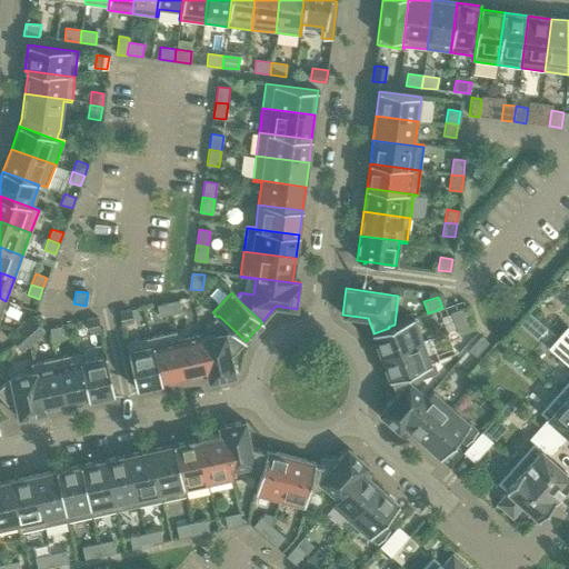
[(179,300),(168,302),(170,315),(181,312),(179,300)]
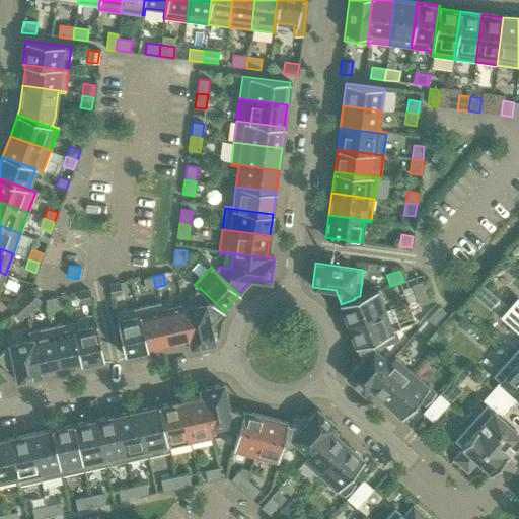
[(155,287),(153,276),(143,278),(145,289),(155,287)]
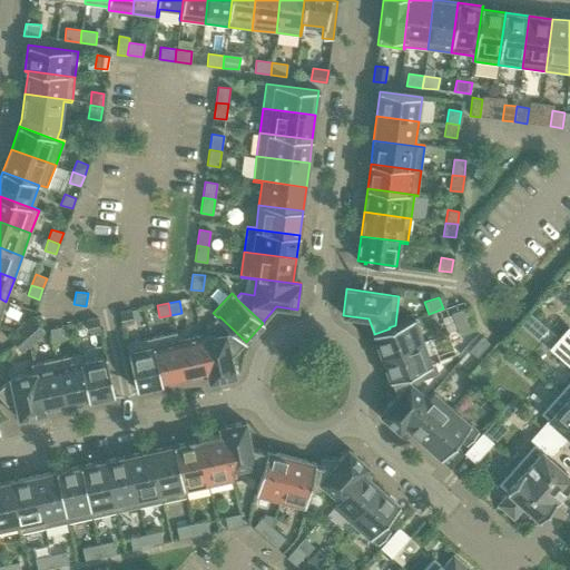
[(451,313),(455,325),(470,320),(465,307),(451,313)]
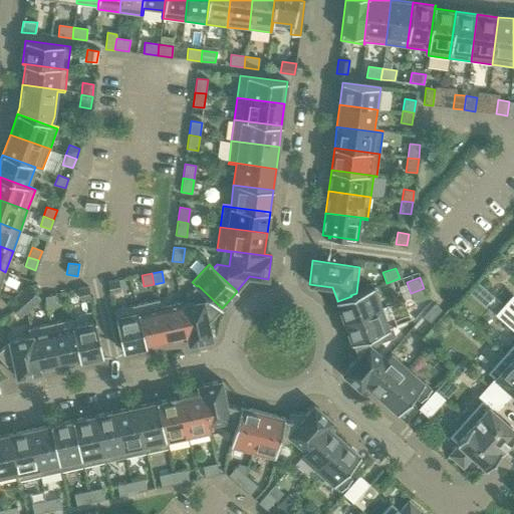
[(107,282),(109,293),(119,291),(117,280),(107,282)]
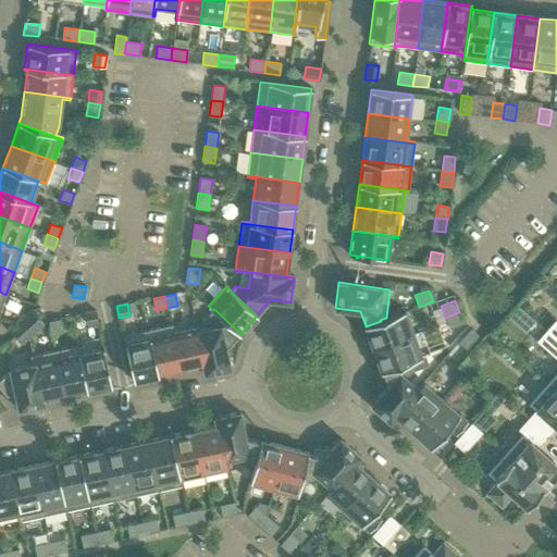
[(31,309),(20,319),(26,326),(37,317),(31,309)]
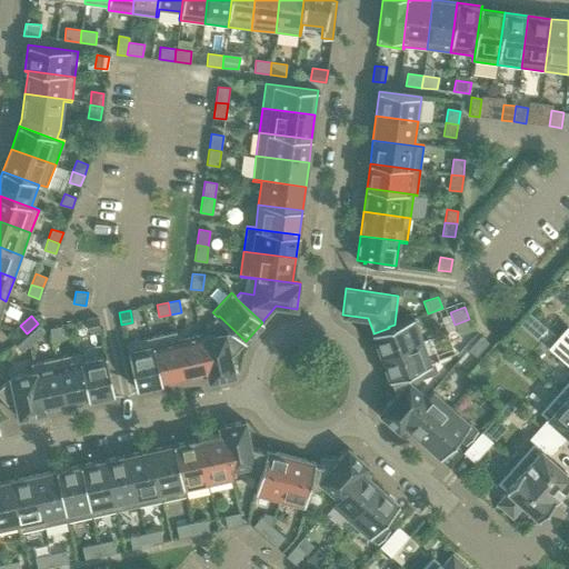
[(200,335),(200,336),(208,373),(207,373),(209,381),(235,376),(230,356),(243,341),(245,341),(246,341),(219,316),(218,317),(213,321),(217,335),(201,338),(200,335)]
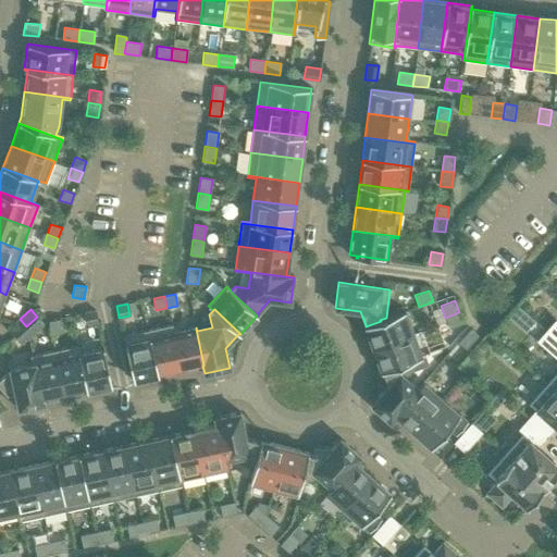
[(84,313),(87,324),(98,322),(95,310),(84,313)]
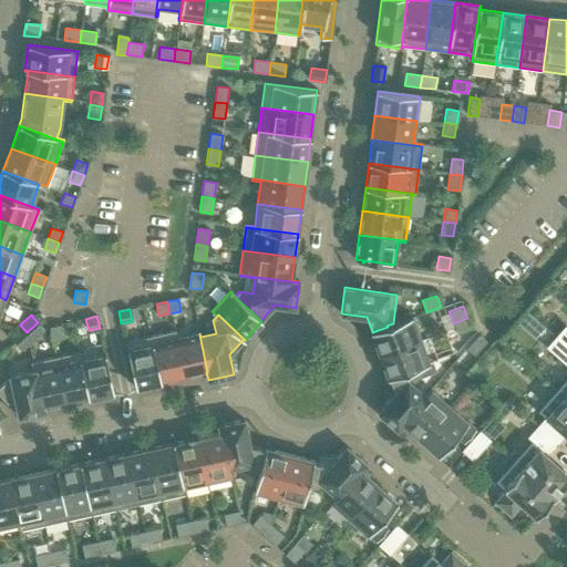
[(370,332),(379,356),(421,340),(412,317),(393,323),(387,326),(388,327),(372,332),(372,331),(370,332)]
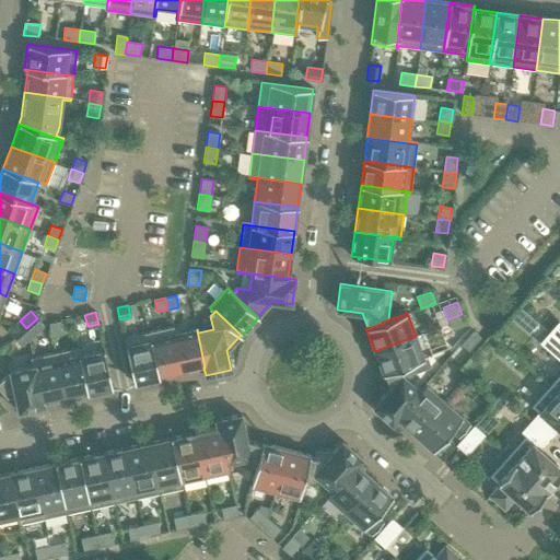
[(462,314),(447,319),(452,330),(466,325),(462,314)]
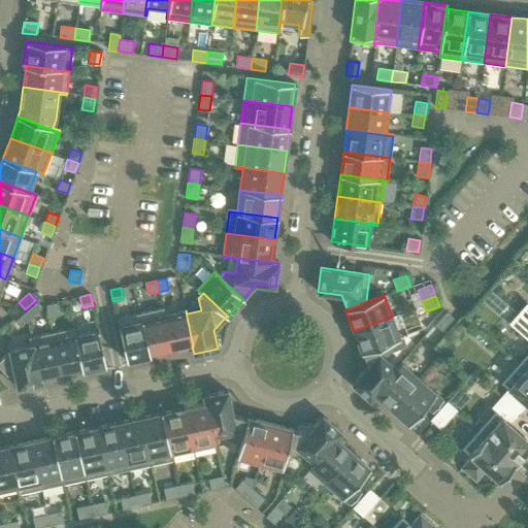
[(35,300),(25,309),(31,317),(41,307),(35,300)]
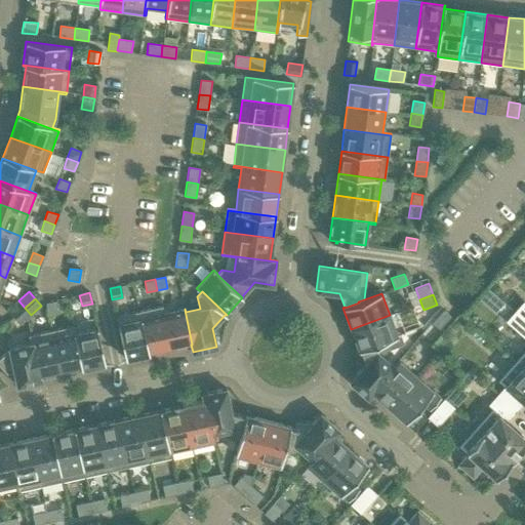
[(8,309),(14,316),(25,308),(18,300),(8,309)]
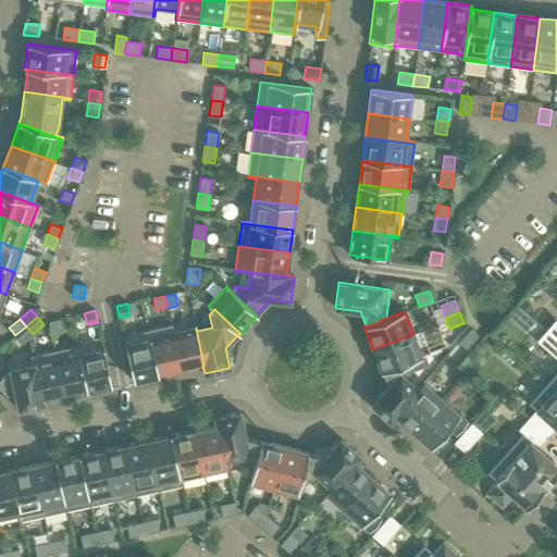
[(48,321),(50,333),(61,331),(59,320),(48,321)]
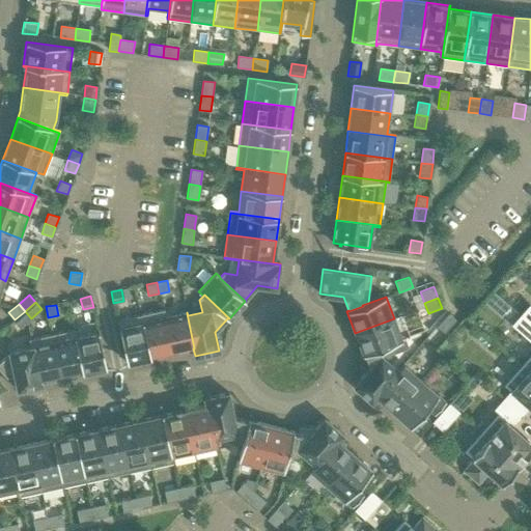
[(530,307),(529,306),(521,315),(530,325),(530,307)]
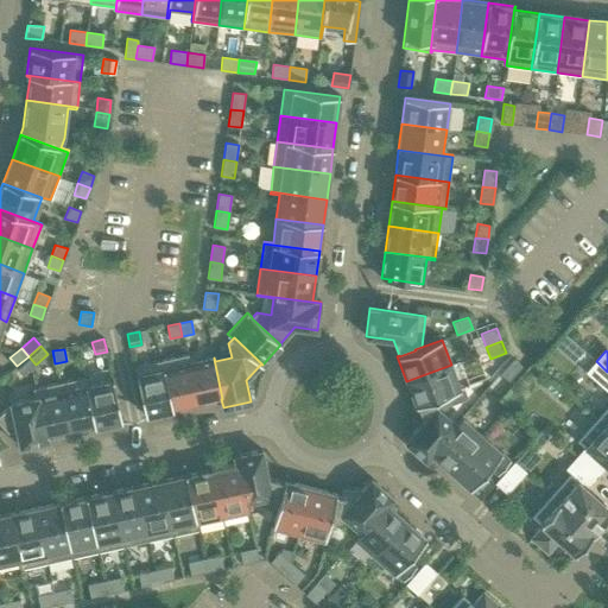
[(187,355),(160,361),(172,410),(197,405),(187,355)]
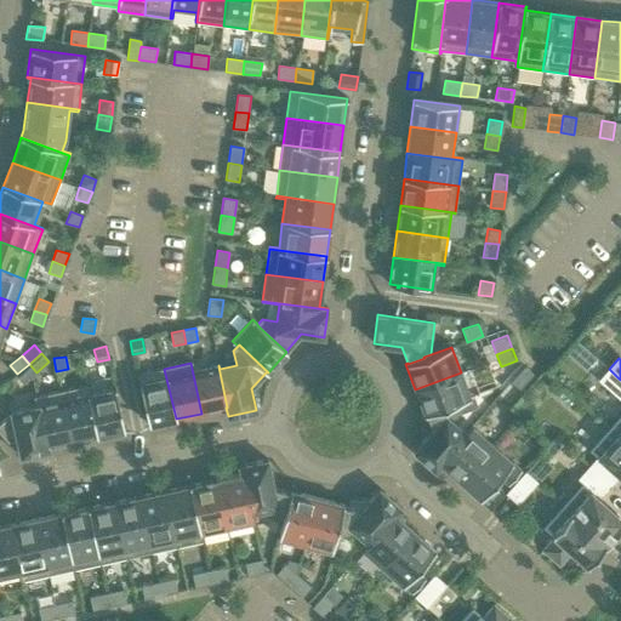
[(192,363),(191,363),(201,414),(226,408),(227,408),(218,366),(194,371),(192,363)]
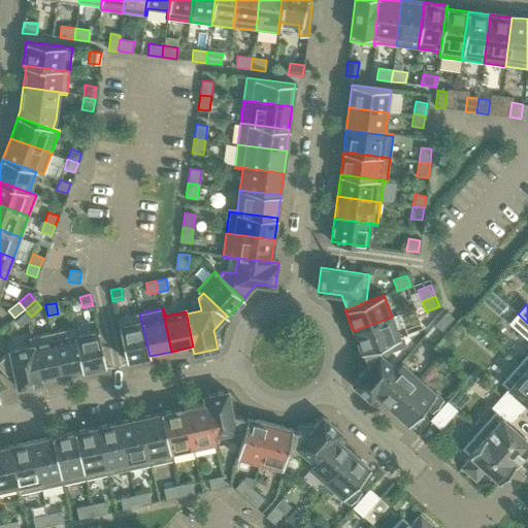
[(25,309),(14,318),(21,325),(31,317),(25,309)]
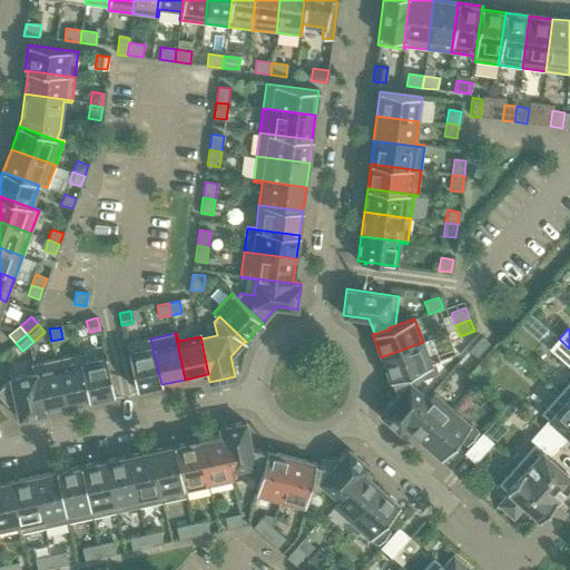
[(489,344),(481,336),(469,351),(477,357),(489,344)]
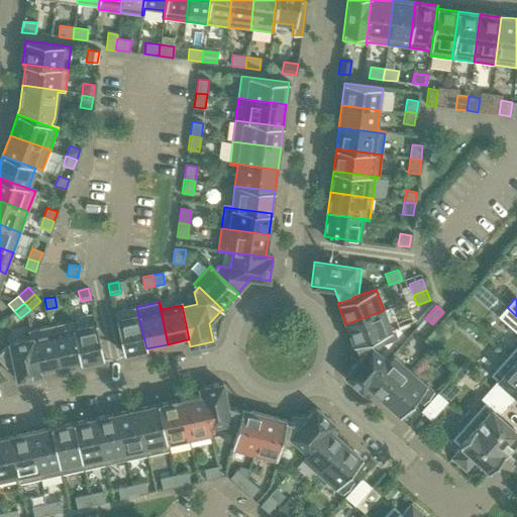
[(146,348),(136,307),(114,312),(123,351),(122,351),(122,353),(123,352),(123,353),(146,348)]
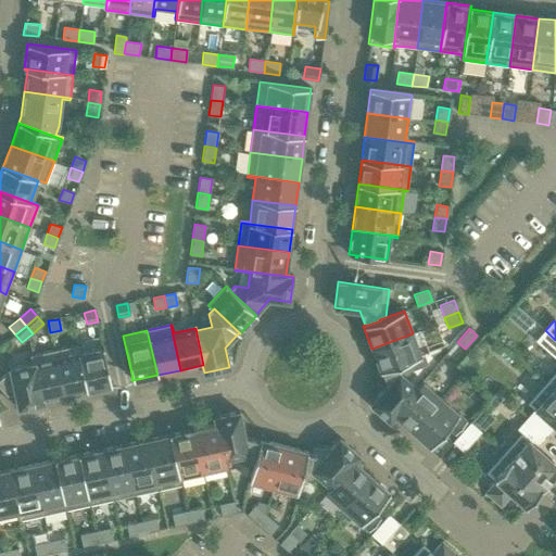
[(555,340),(545,330),(536,340),(555,357),(555,340)]
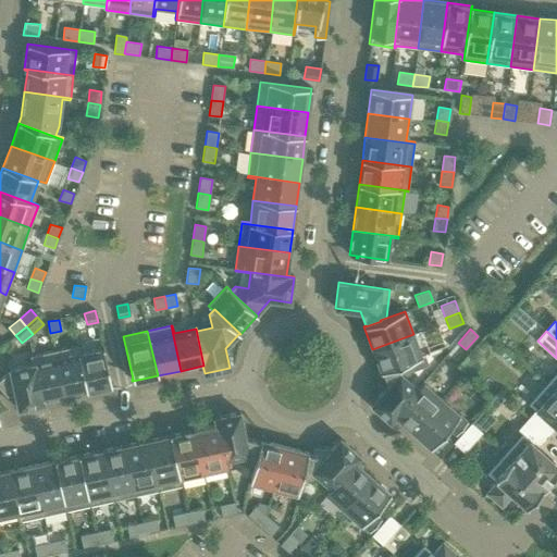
[(381,372),(383,372),(382,371),(397,366),(397,367),(410,361),(422,357),(413,334),(372,349),(381,372)]
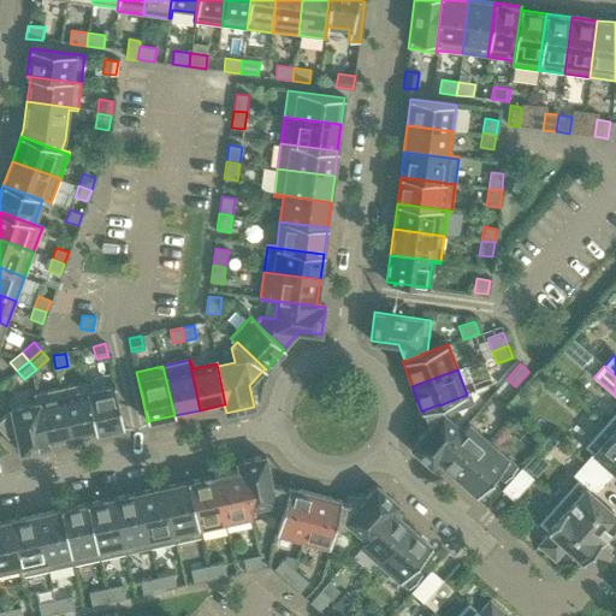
[(88,381),(86,383),(96,432),(124,427),(123,426),(124,426),(124,424),(123,424),(114,385),(89,391),(88,381)]
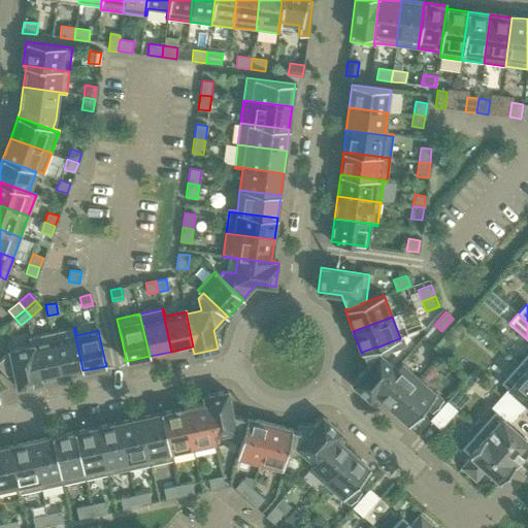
[(73,328),(52,332),(61,375),(83,370),(73,328)]
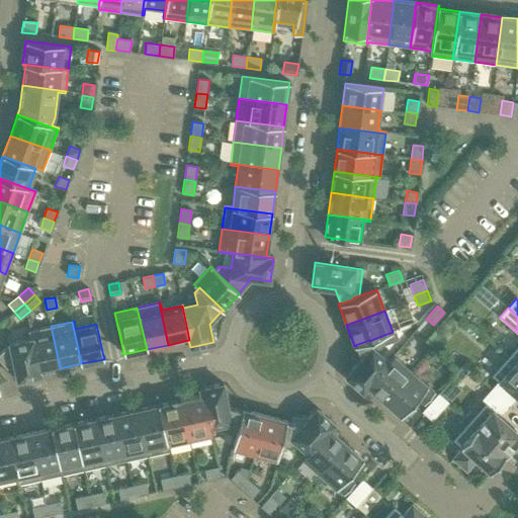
[(51,326),(29,331),(39,375),(40,375),(40,372),(60,368),(51,326)]
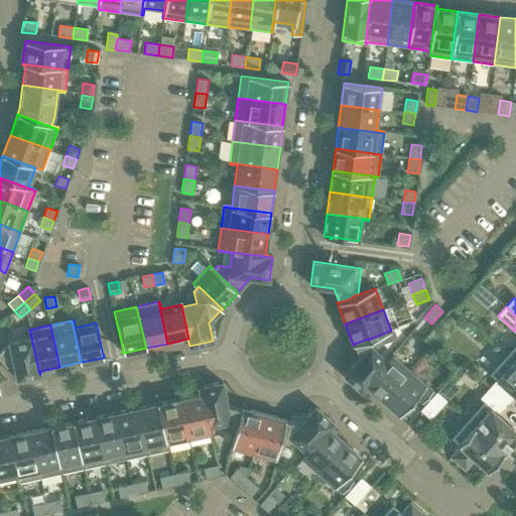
[(39,374),(29,330),(27,330),(29,338),(8,342),(9,344),(0,351),(0,360),(6,367),(14,366),(17,379),(39,374)]
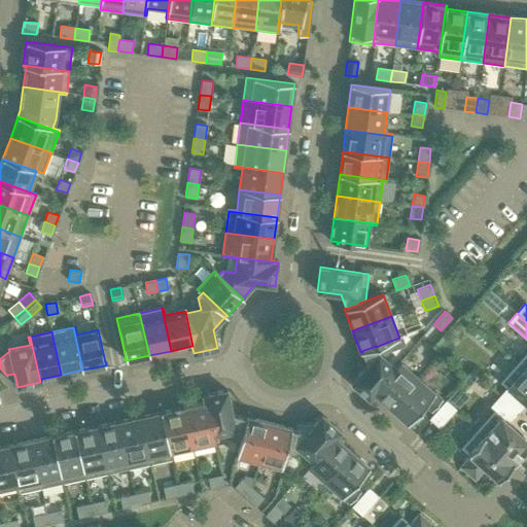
[(370,399),(374,394),(374,393),(395,367),(384,358),(391,350),(388,342),(376,347),(376,346),(361,351),(362,352),(366,364),(351,383),(370,399)]
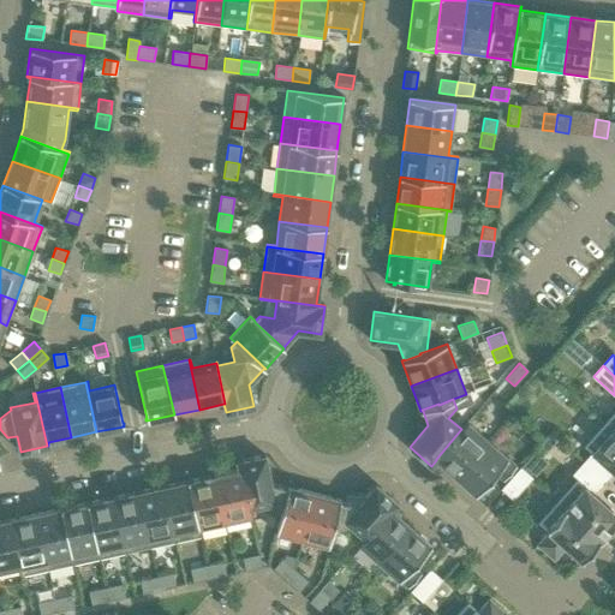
[(614,411),(603,424),(614,434),(614,411)]
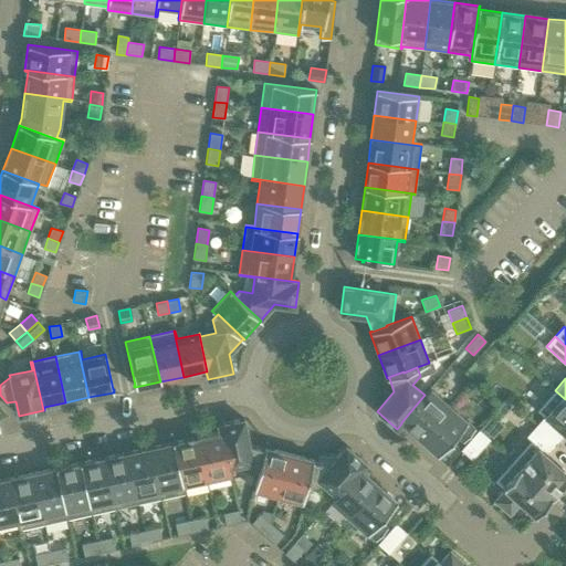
[(401,423),(419,438),(449,406),(430,388),(425,395),(401,422),(401,423)]
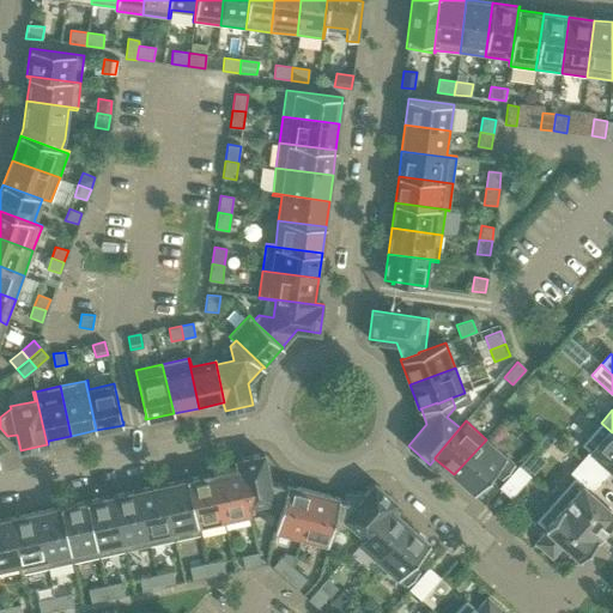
[(590,450),(581,462),(602,481),(612,471),(612,432),(601,423),(582,444),(590,450)]
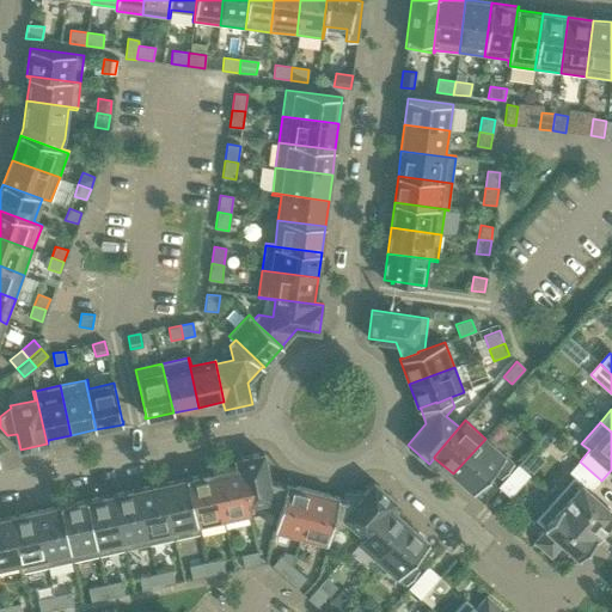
[(485,439),(453,473),(473,491),(493,471),(501,478),(514,464),(485,439)]
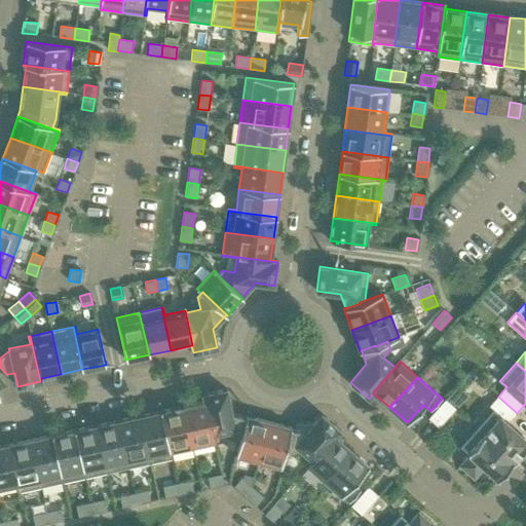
[(202,395),(203,402),(204,402),(212,435),(213,434),(227,430),(228,440),(239,443),(242,430),(243,431),(247,417),(246,417),(231,413),(226,389),(202,395)]
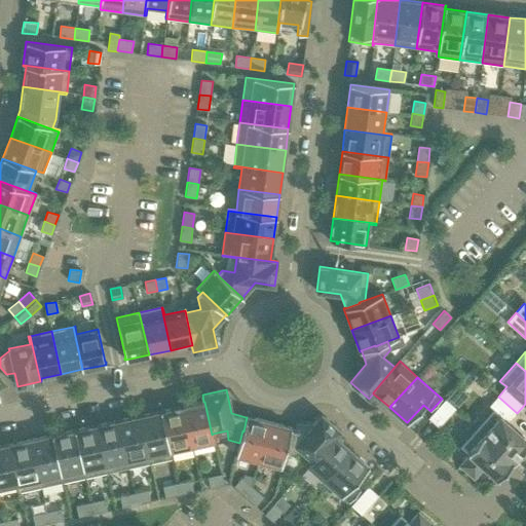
[(493,410),(477,428),(514,460),(525,446),(525,439),(509,423),(517,413),(498,397),(489,406),(493,410)]
